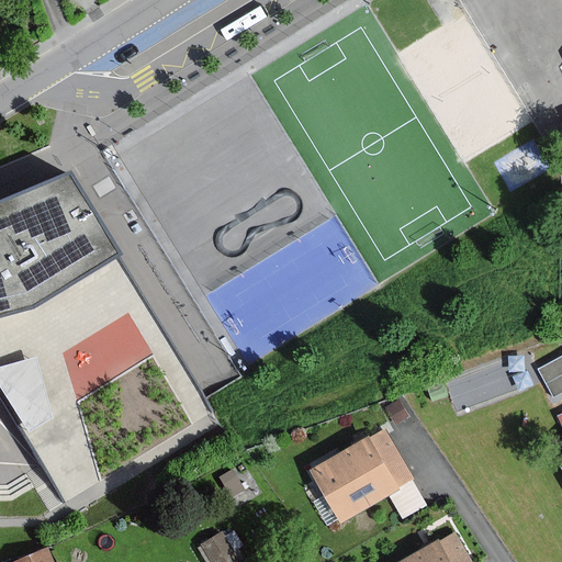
[(119,257),(117,254),(62,173),(0,199),(0,386),(45,462),(67,499),(212,414),(203,400),(122,261),(119,257)]
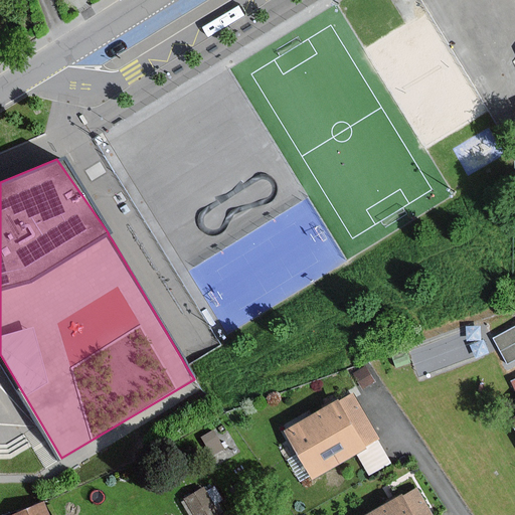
[(514,358),(514,327),(496,338),(509,362),(514,358)]
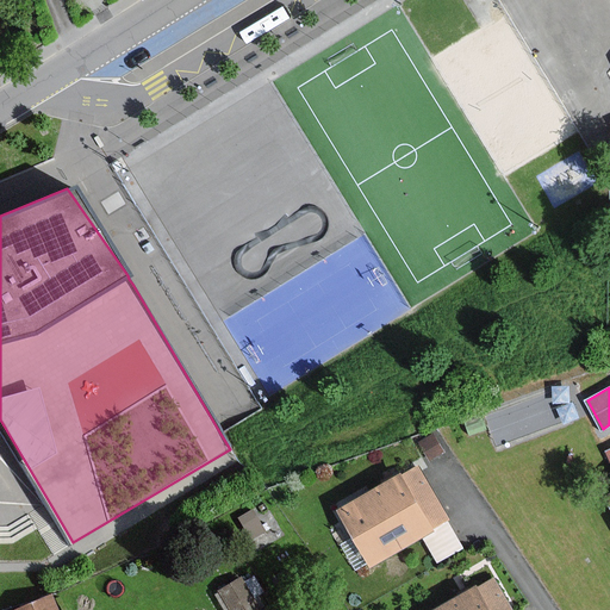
[(566,422),(555,391),(486,415),(497,446),(566,422)]
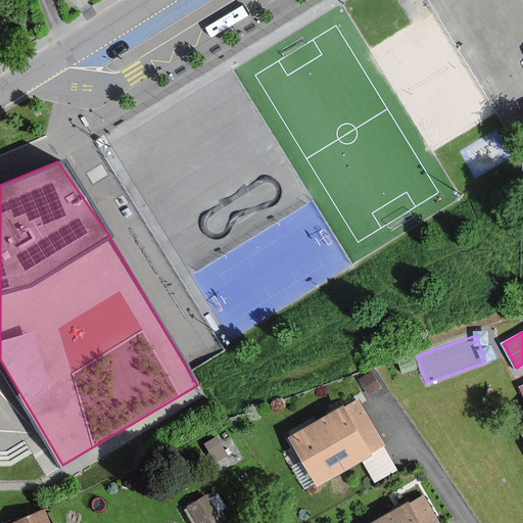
[(386,445),(360,398),(294,436),(322,482),(386,445)]
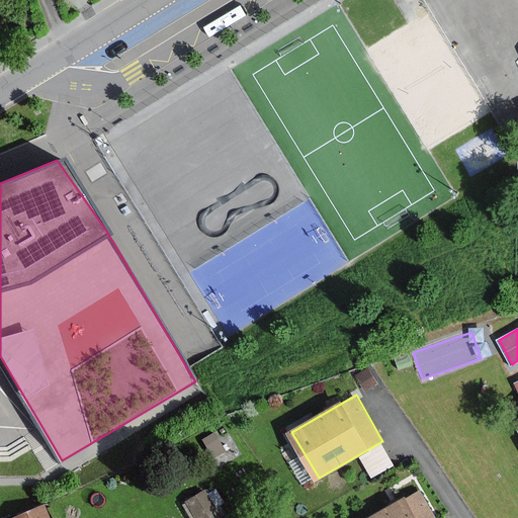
[(435,517),(420,491),(371,517),(435,517)]
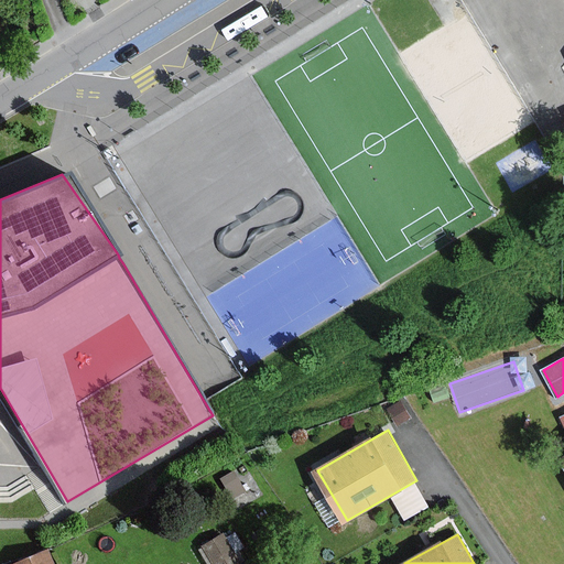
[(239,563),(223,535),(204,548),(205,549),(213,563),(239,563)]
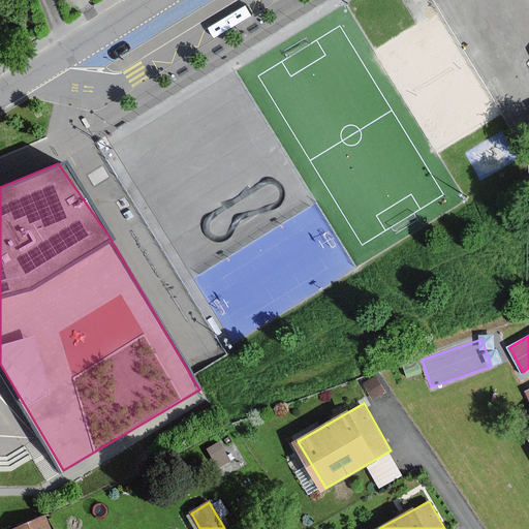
[(47,528),(42,518),(28,524),(13,528),(47,528)]
